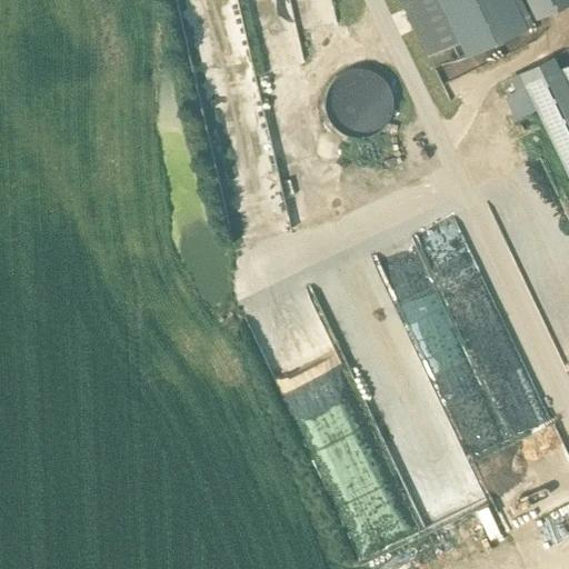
[(289,0),(247,0),(265,75),(305,65),(289,0)]
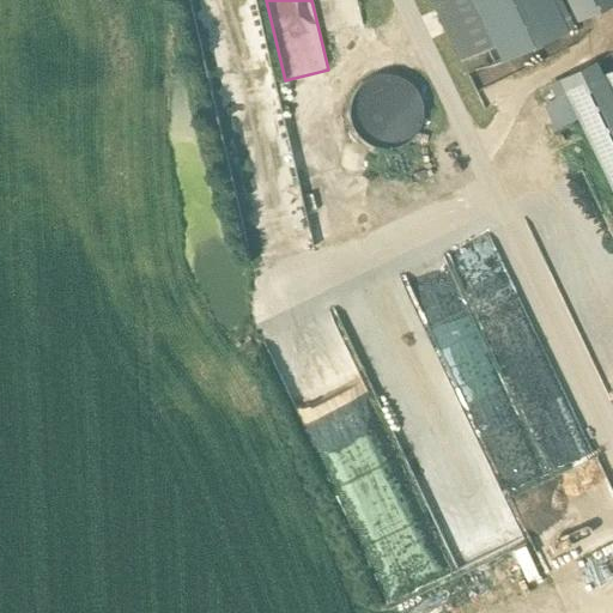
[(363,24),(357,0),(311,0),(328,70),(363,24)]
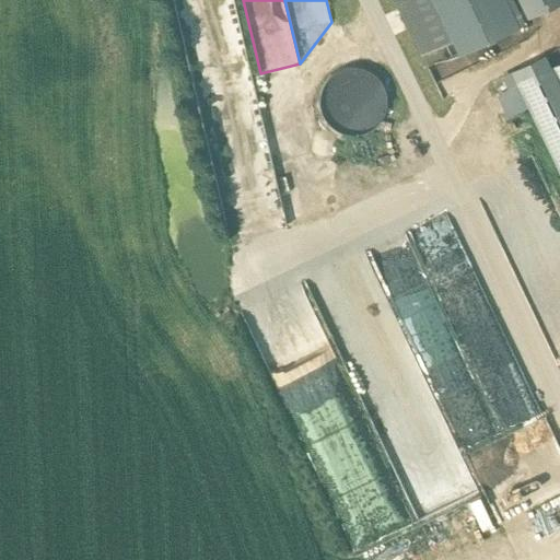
[(435,0),(397,0),(420,49),(453,34),(435,0)]
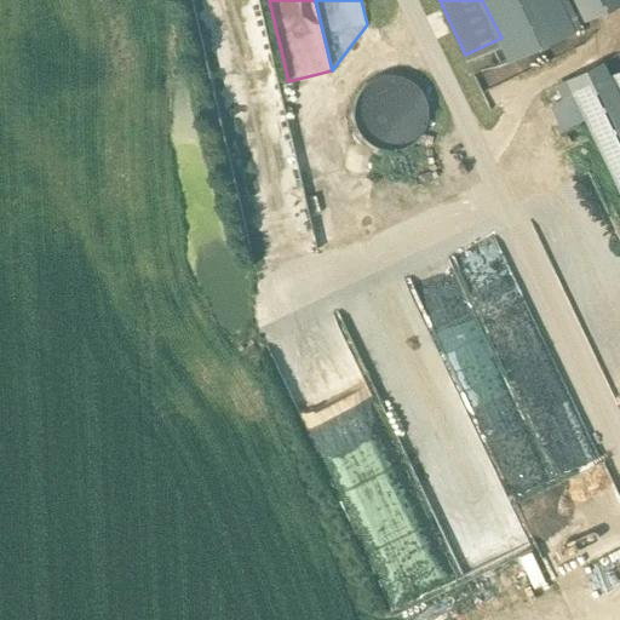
[(482,0),(501,38),(509,55),(575,22),(573,17),(564,0),(482,0)]
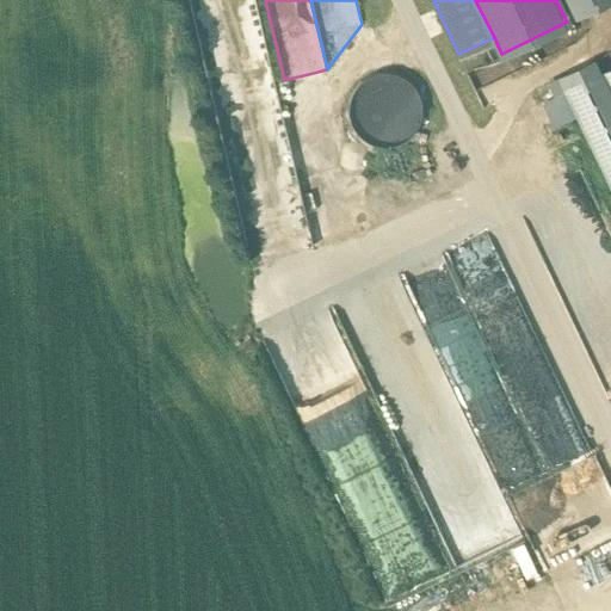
[(556,0),(565,17),(600,0),(556,0)]
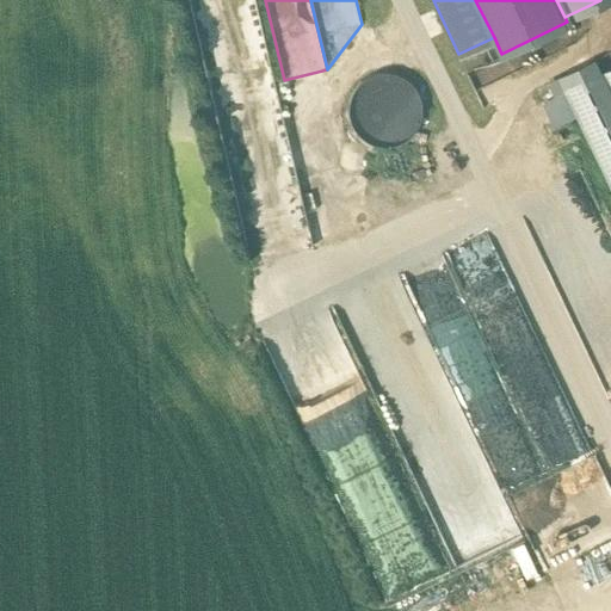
[(477,97),(510,90),(504,60),(470,66),(477,97)]
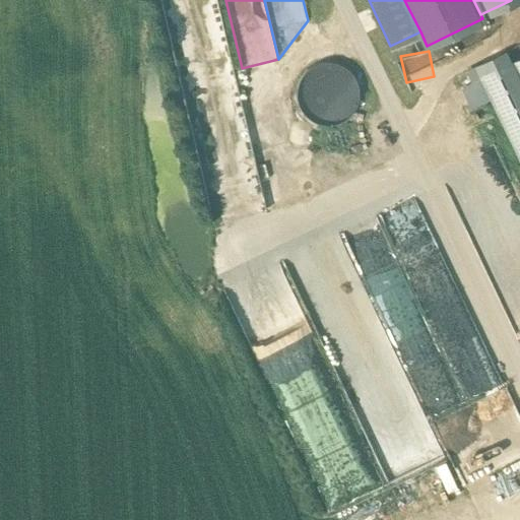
[(333,62),(327,62),(322,62),(317,64),(314,65),(311,67),(307,69),(305,72),(301,77),(299,81),(298,85),(297,89),(297,93),(297,96),(298,100),(299,104),(300,107),(302,111),(305,115),(309,118),(312,120),(316,122),(320,124),(324,124),(329,125),(336,124),(341,122),(345,119),(348,117),(351,114),(355,110),(358,105),(359,101),(360,96),(360,92),(360,88),(359,84),(356,80),(354,77),(352,74),(350,71),(348,69),(346,68),(343,66),(340,64),(337,63),(333,62)]
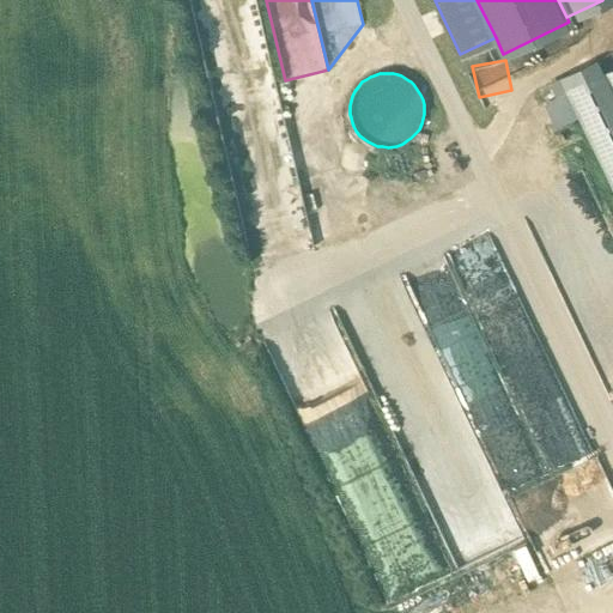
[(612,97),(602,74),(571,89),(582,110),(612,176),(612,97)]
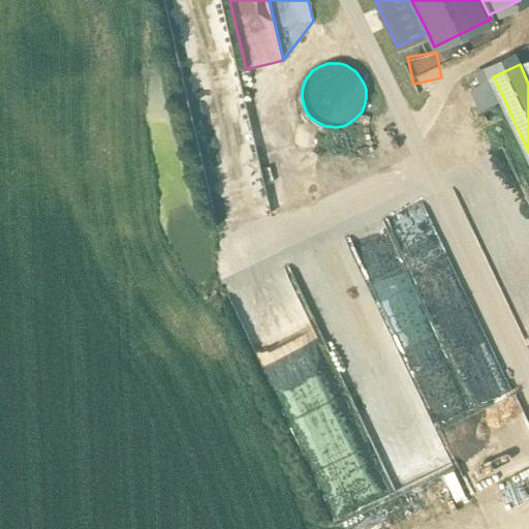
[(493,76),(474,86),(484,104),(502,95),(493,76)]
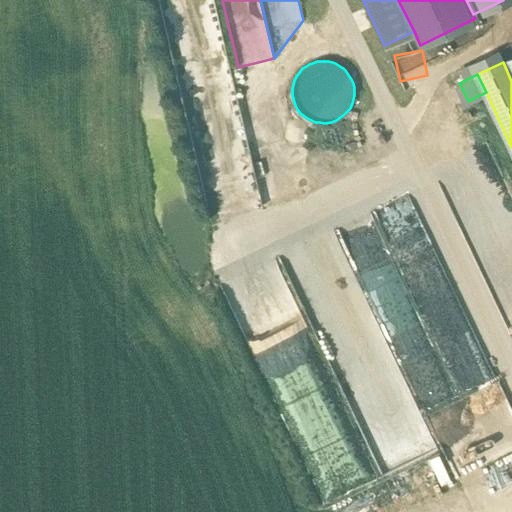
[(426,247),(413,202),(380,212),(393,257),(426,247)]
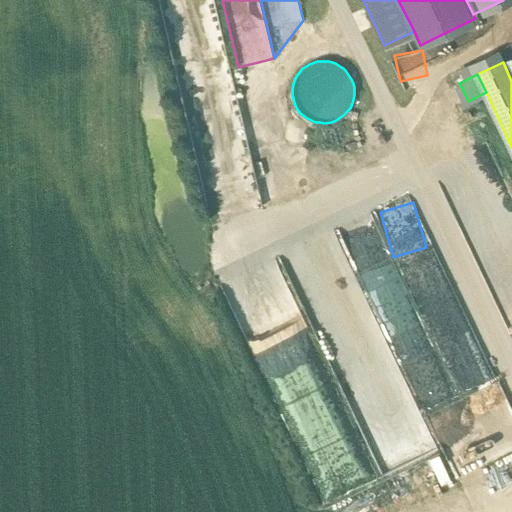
[(254,227),(242,232),(248,248),(260,243),(254,227)]
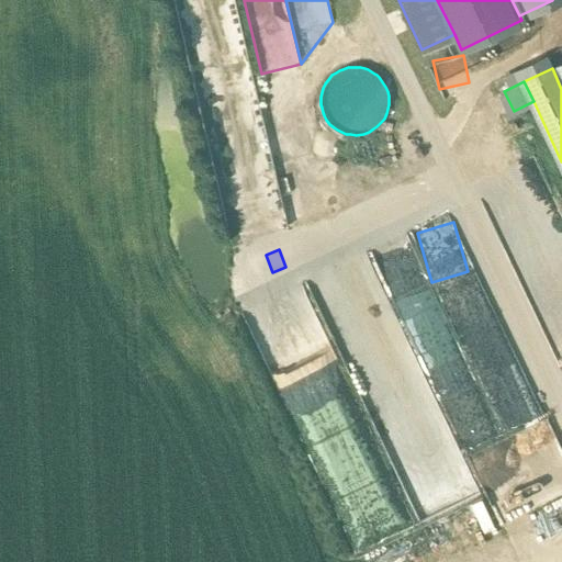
[(404,412),(402,369),(388,370),(388,357),(364,357),(366,370),(351,371),(352,397),(361,397),(361,414),(404,412)]
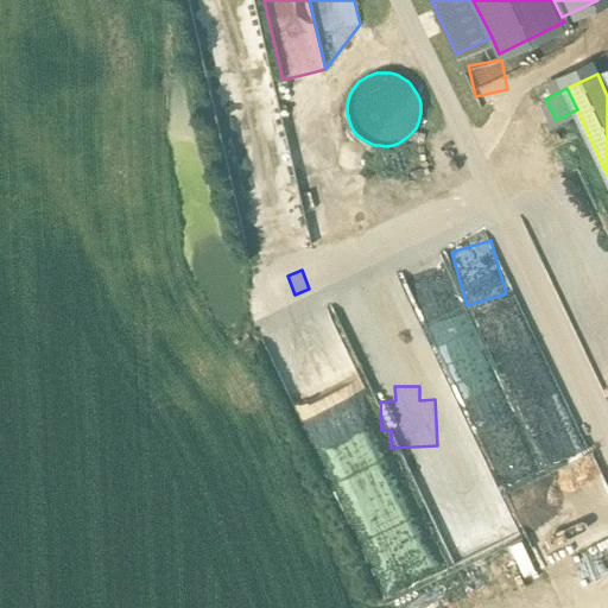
[(523,607),(505,561),(476,571),(491,607),(523,607)]
